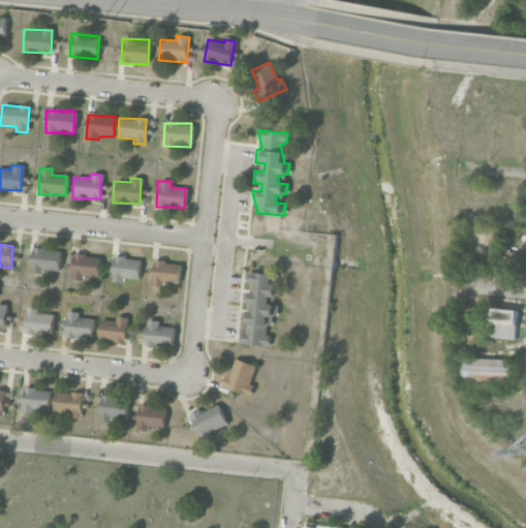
[(58,250),(30,249),(30,273),(40,274),(40,271),(58,271),(58,250)]
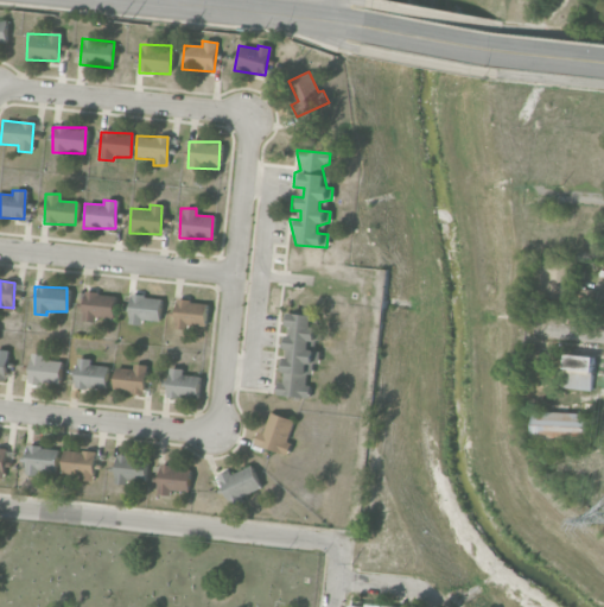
[(113,295),(82,293),(81,322),(96,322),(96,318),(112,320),(113,295)]
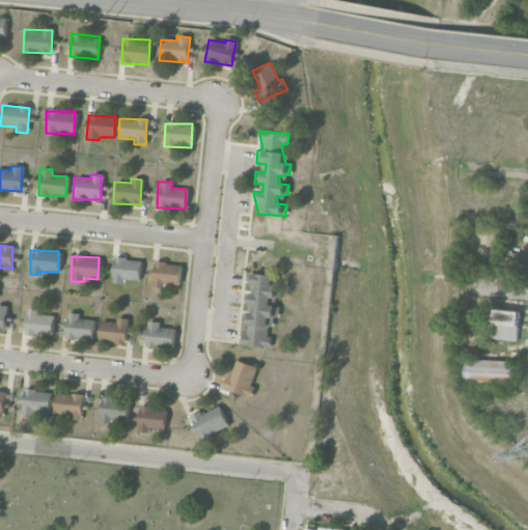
[(111,283),(122,284),(122,280),(138,281),(139,259),(112,258),(111,283)]
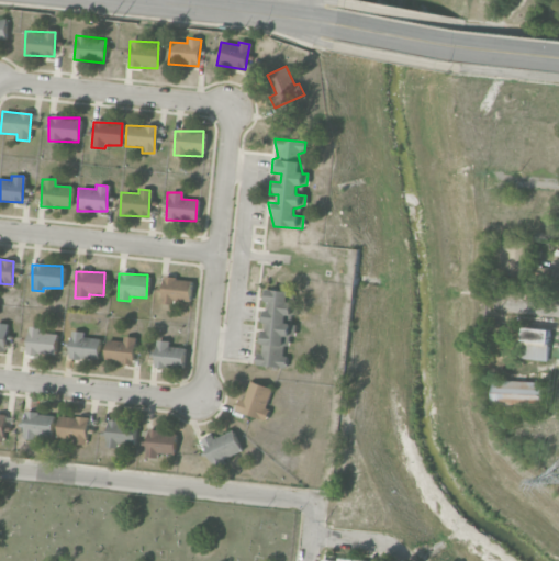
[(189,301),(190,280),(161,279),(160,304),(171,305),(171,300),(189,301)]
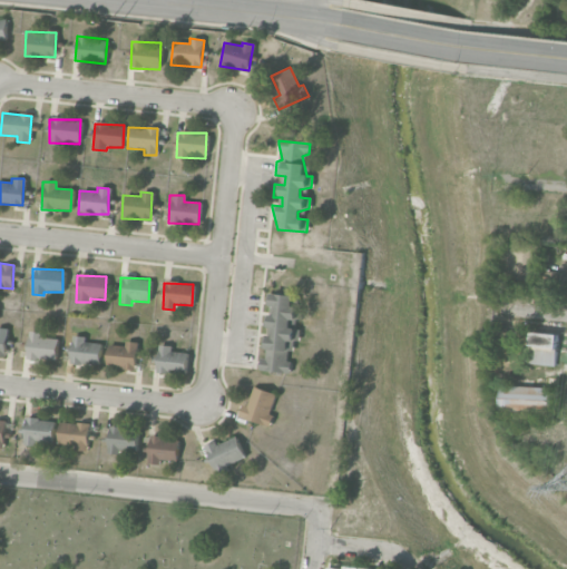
[(286,374),(289,351),(294,351),(296,330),(289,329),(290,321),(296,322),(299,297),(265,293),(263,306),(274,307),(273,315),(263,314),(261,327),(272,329),(271,337),(261,336),(258,347),(264,349),(263,359),(258,357),(257,371),(286,374)]
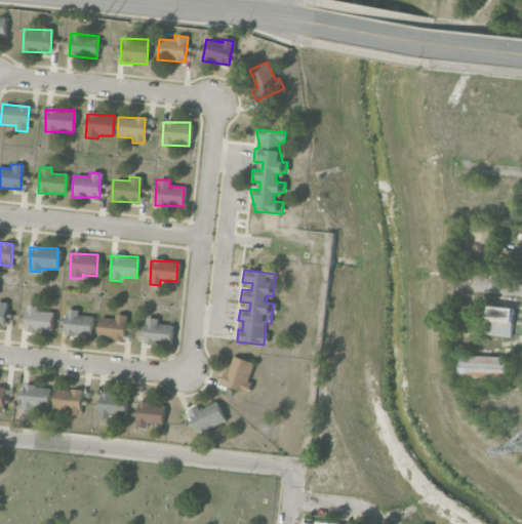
[(38,306),(25,305),(23,330),(51,332),(51,312),(37,312),(38,306)]
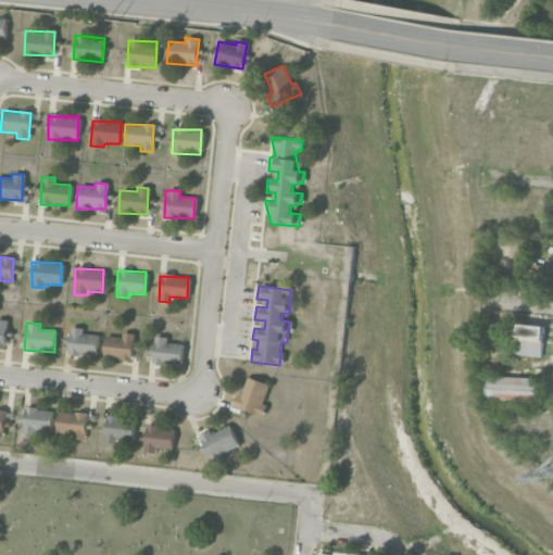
[(541,326),(514,325),(513,355),(539,357),(541,326)]
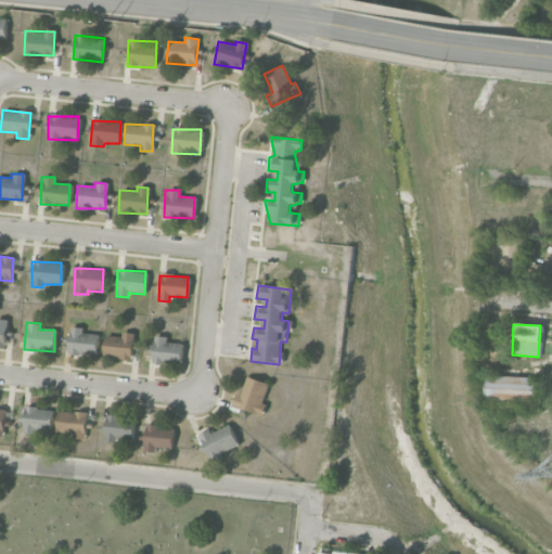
[(66,353),(95,355),(97,335),(80,334),(81,327),(68,327),(66,353)]
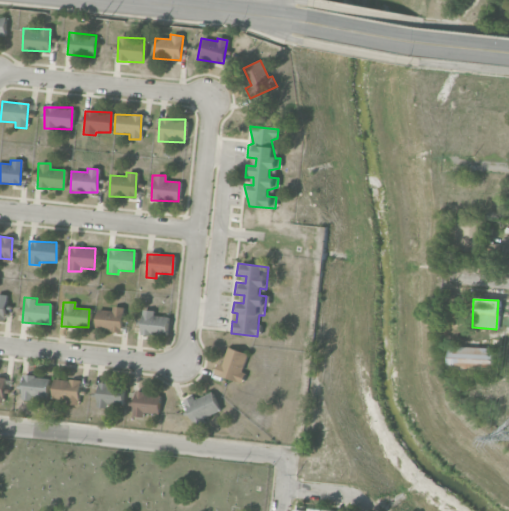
[(122,308),(111,307),(111,311),(95,310),(94,330),(121,331),(122,308)]
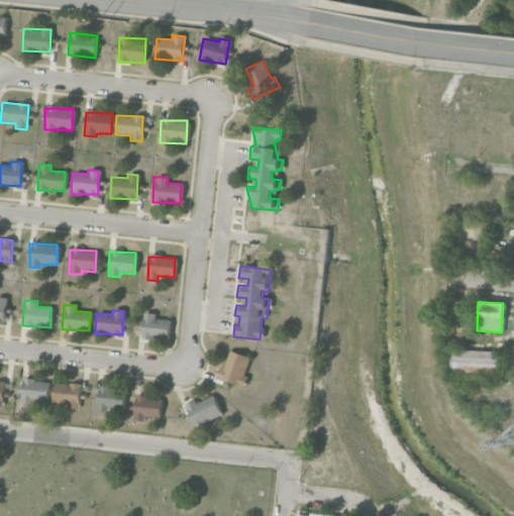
[(169,321),(153,319),(153,314),(142,313),(139,336),(167,340),(169,321)]
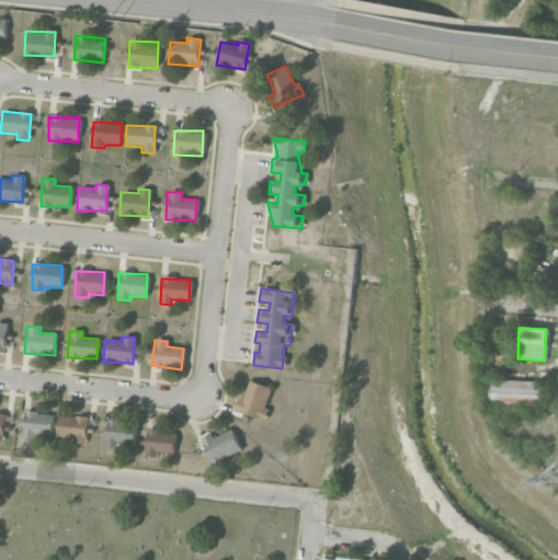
[(241,400),(237,399),(232,410),(264,421),(268,410),(263,409),(270,388),(248,380),(241,400)]
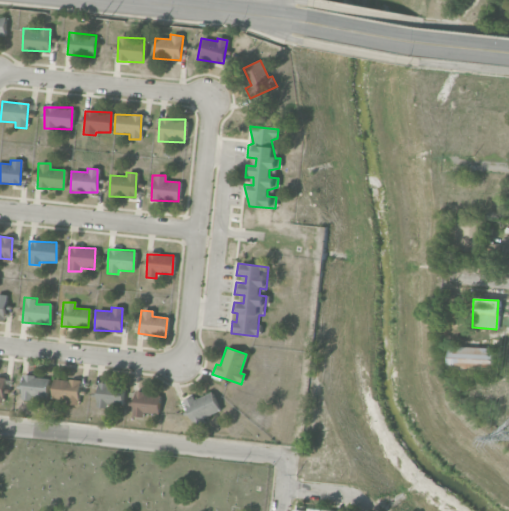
[(494,371),(494,348),(448,347),(447,370),(494,371)]
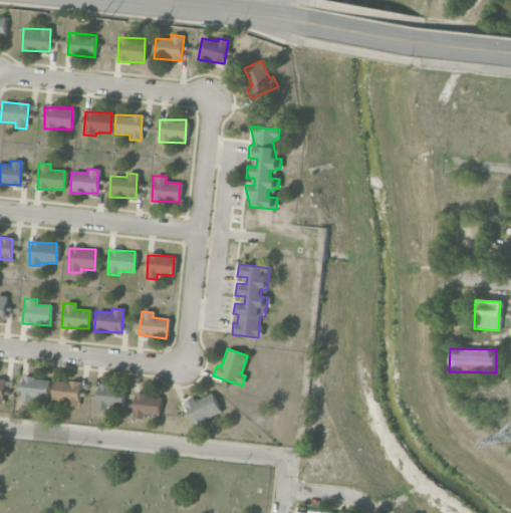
[(47,378),(21,377),(20,401),(46,402),(47,378)]
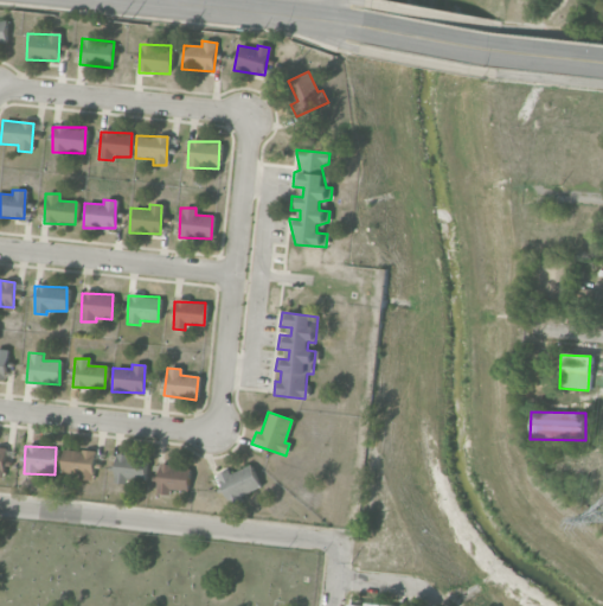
[(59,472),(71,473),(71,478),(91,480),(95,453),(62,450),(59,472)]
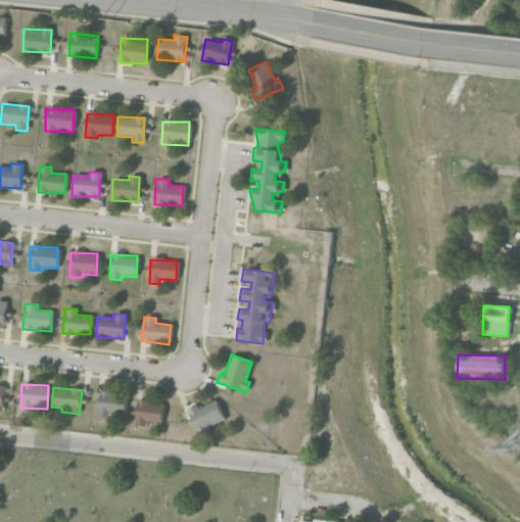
[(126,393),(98,392),(97,415),(124,417),(126,393)]
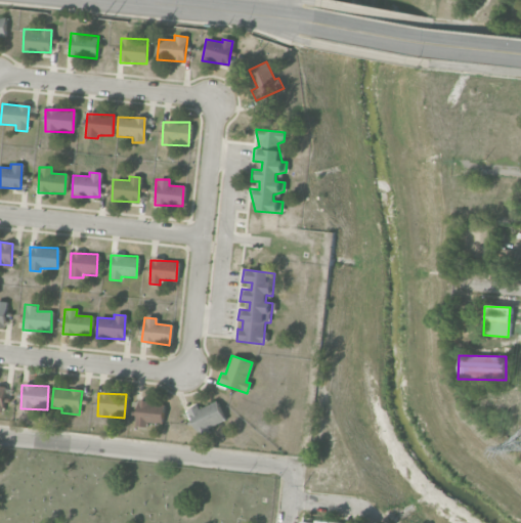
[(135,427),(144,427),(145,424),(162,424),(163,402),(135,401),(135,427)]
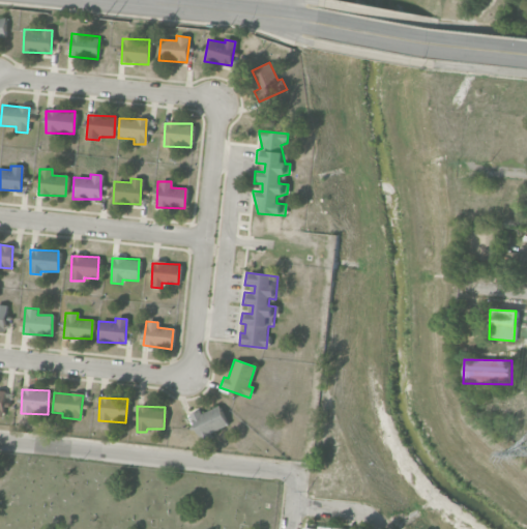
[(199,414),(198,410),(187,415),(201,443),(209,439),(207,435),(227,425),(217,406),(199,414)]
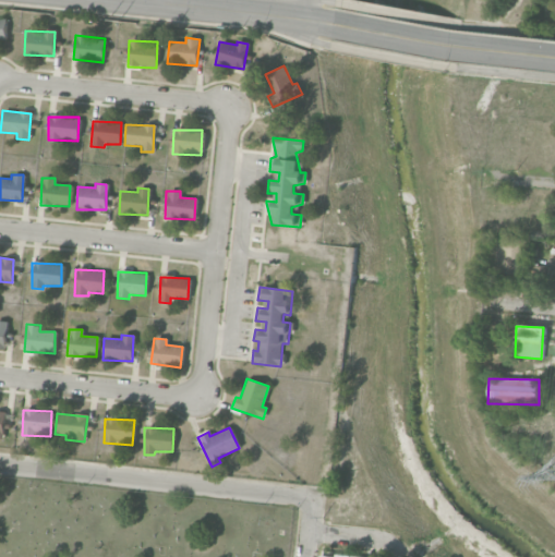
All buildings are outlined.
